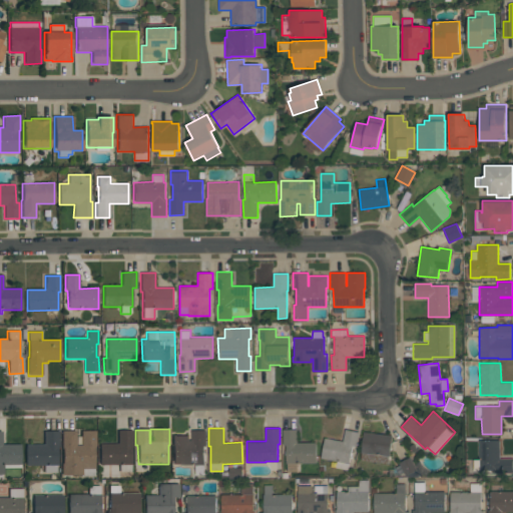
[(286,463),(286,445),(283,445),(283,429),(297,429),(298,442),(316,442),(316,463),(297,463),(297,472),(287,472),(287,463),(286,463)]
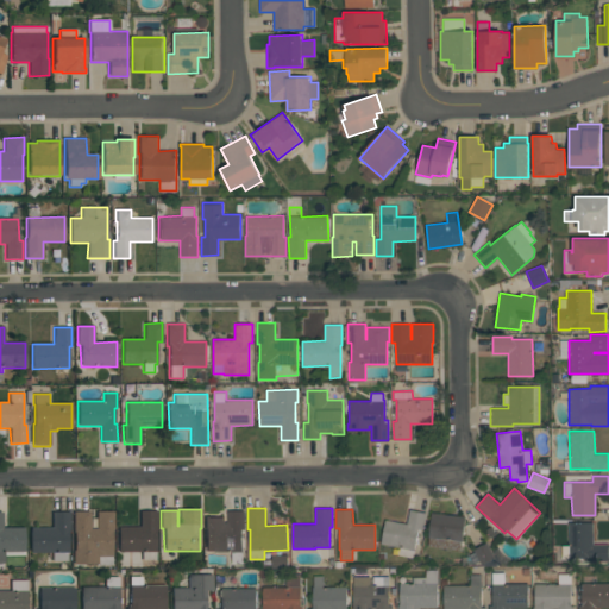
[(399,554),(400,547),(381,544),(385,520),(407,523),(409,509),(427,513),(424,531),(419,529),(413,558),(399,554)]
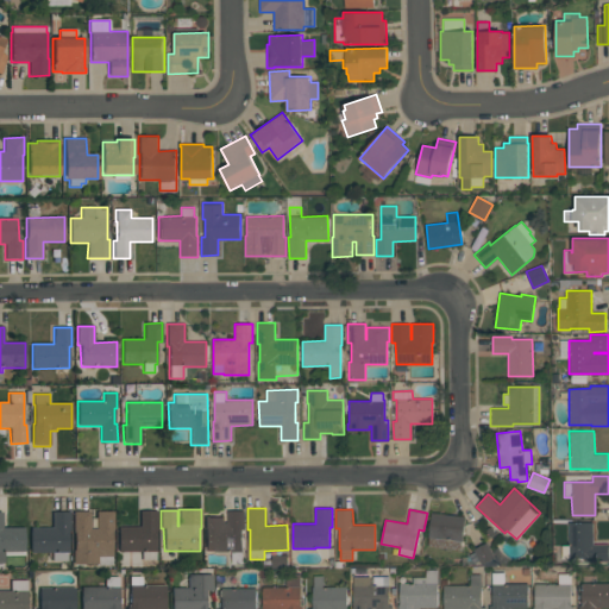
[(140,552),(118,553),(118,527),(139,527),(139,512),(157,510),(157,532),(156,532),(156,562),(140,562),(140,552)]
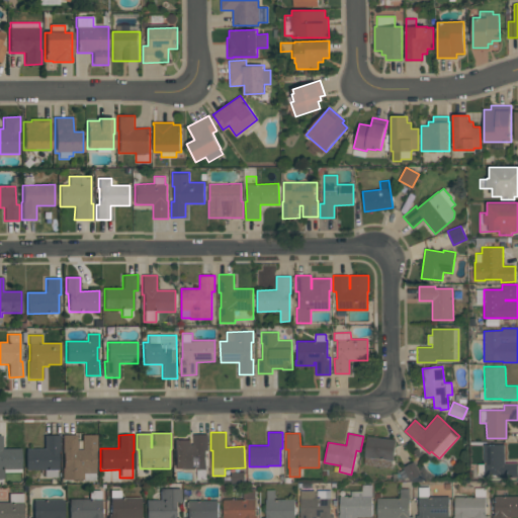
[(207,434),(207,450),(205,450),(205,480),(197,480),(197,468),(175,468),(175,449),(174,449),(174,439),(191,439),(191,444),(194,444),(193,434),(207,434)]
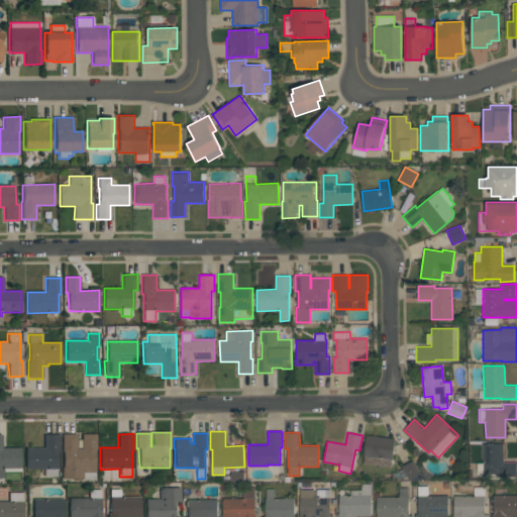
[(21,448),(21,472),(3,472),(3,479),(0,479),(0,434),(2,434),(2,448),(21,448)]
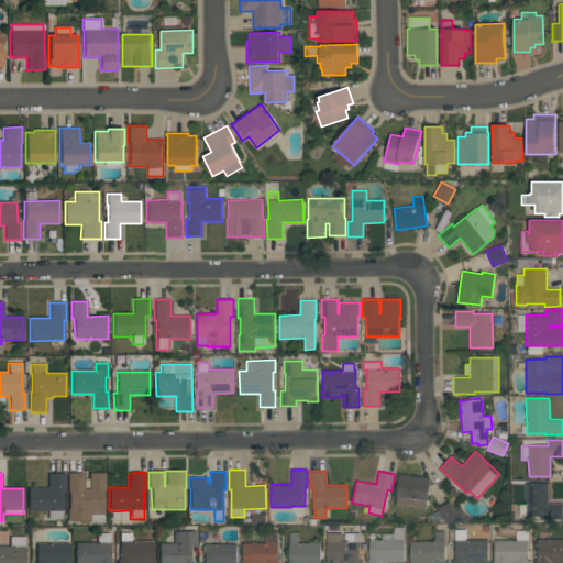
[(64,473),(64,492),(63,492),(64,511),(62,511),(62,519),(48,519),(47,511),(29,511),(28,488),(48,488),(47,474),(64,473)]
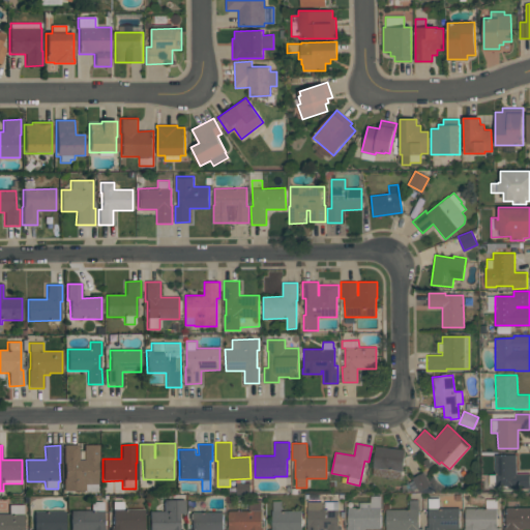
[(97,493),(83,493),(83,491),(63,492),(63,479),(64,479),(64,464),(63,464),(63,445),(78,445),(78,461),(84,461),(84,445),(98,445),(98,462),(97,462),(97,484),(97,493)]
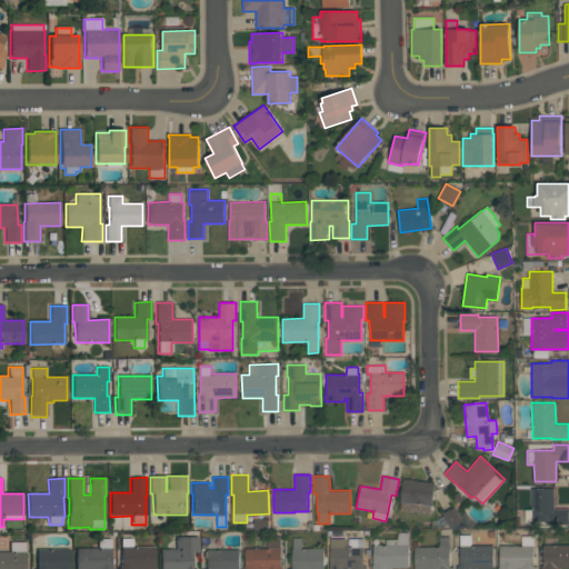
[(430,513),(400,510),(400,502),(403,479),(435,482),(432,506),(431,506),(430,513)]
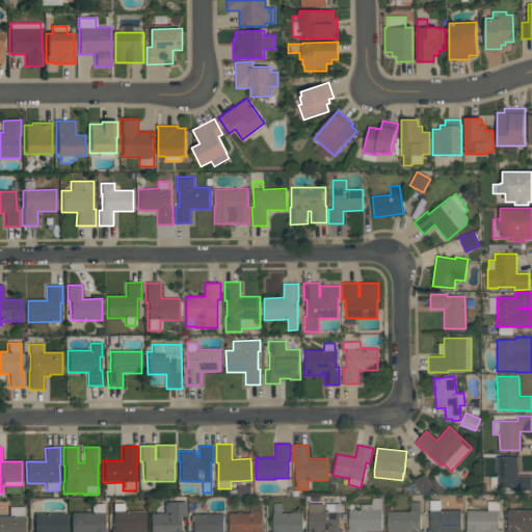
[(519,456),(519,475),(531,475),(531,490),(515,490),(515,487),(490,487),(490,476),(497,476),(497,456),(519,456)]
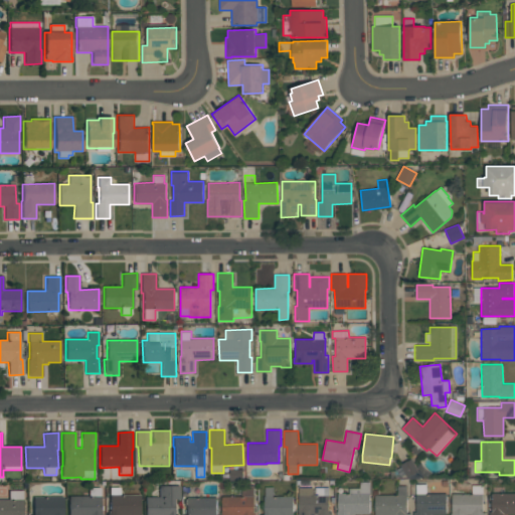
[(420,478),(408,479),(400,465),(411,459),(418,471),(419,471),(422,476),(420,478)]
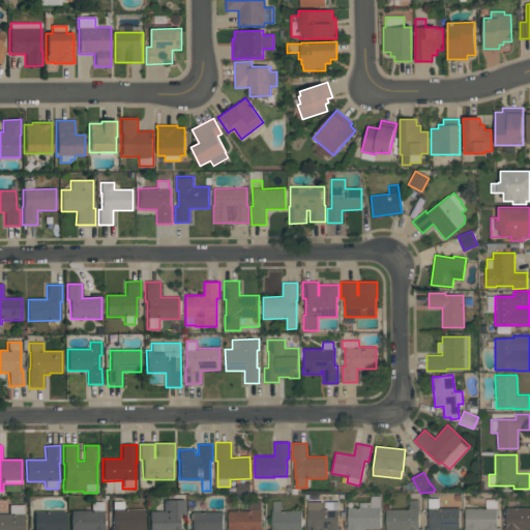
[(381,529),(362,529),(346,529),(346,526),(348,526),(348,507),(359,507),(359,502),(371,502),(371,496),(381,496),(381,529)]
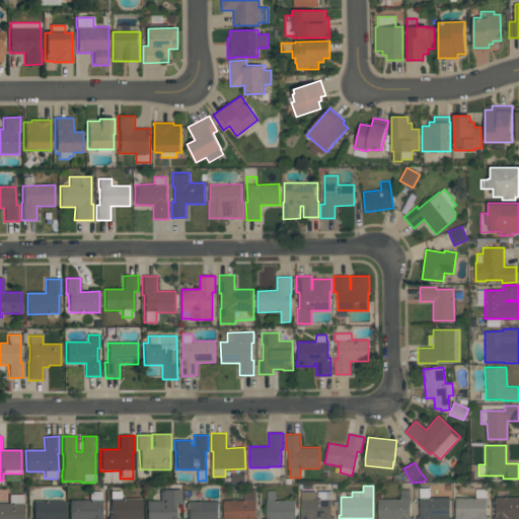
[(450,497),(450,518),(431,518),(417,518),(417,516),(420,516),(420,488),(430,488),(430,498),(450,497)]
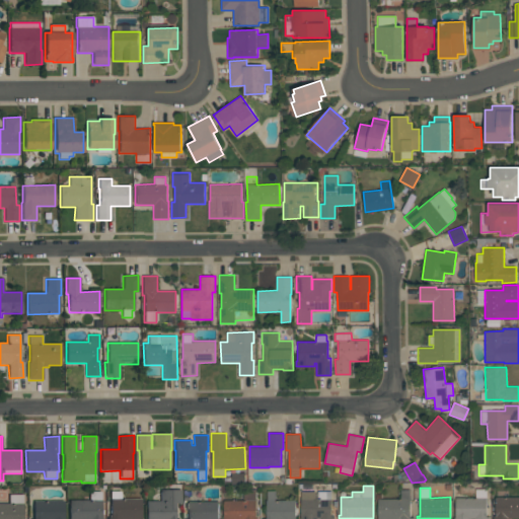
[(224,518),(224,500),(243,500),(243,489),(255,489),(255,518),(256,518),(224,518)]
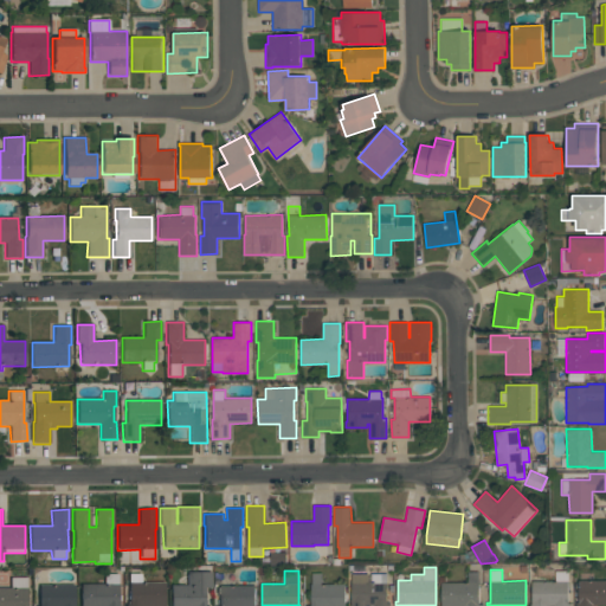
[(530,605),(530,604),(532,604),(532,581),(555,581),(555,571),(568,571),(568,603),(572,603),(572,605),(530,605)]
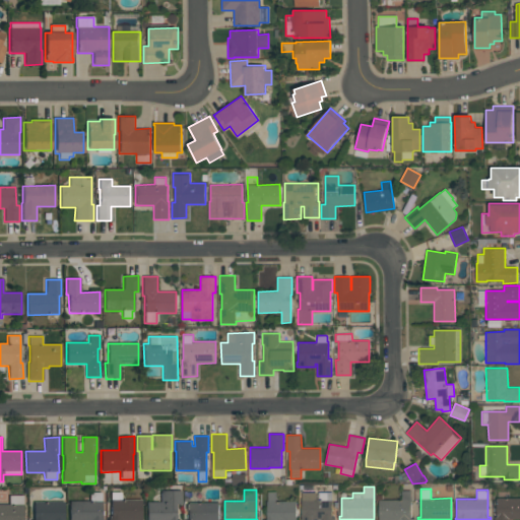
[(146,519),(146,503),(160,502),(160,491),(181,491),(182,505),(176,505),(176,519),(146,519)]
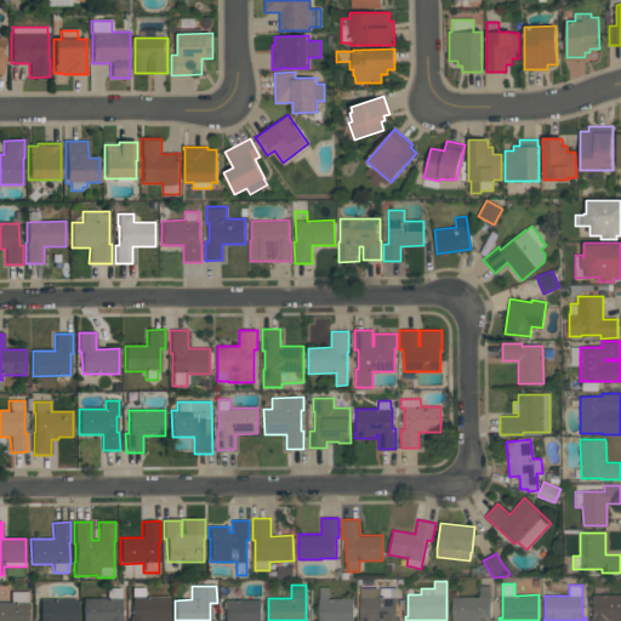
[(490,586),(490,597),(491,597),(491,619),(494,619),(494,620),(453,620),(453,597),(479,597),(479,586),(490,586)]
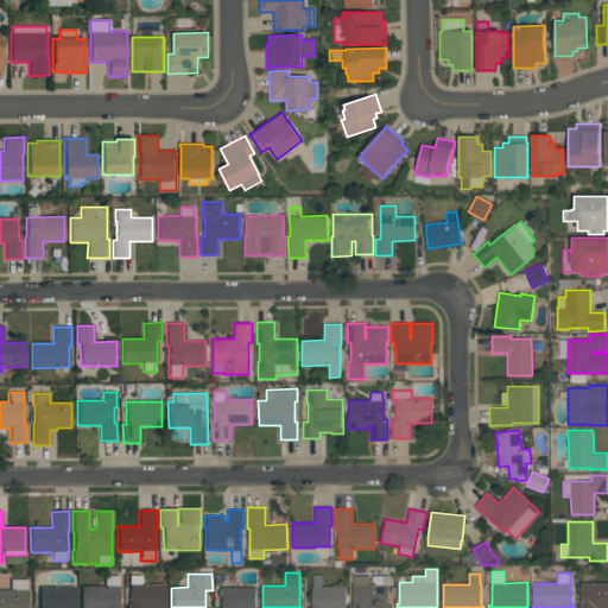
[(312,607),(311,586),(312,586),(312,575),(322,575),(322,586),(346,586),(346,607),(312,607)]
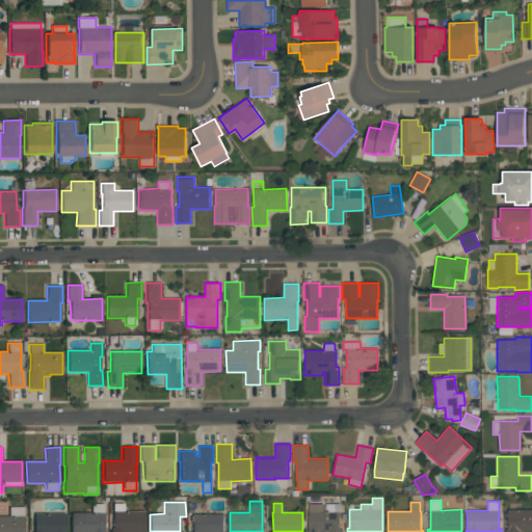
[(340,503),(340,529),(343,529),(343,531),(308,531),(308,530),(309,530),(309,503),(323,503),(323,505),(325,505),(325,503),(340,503)]
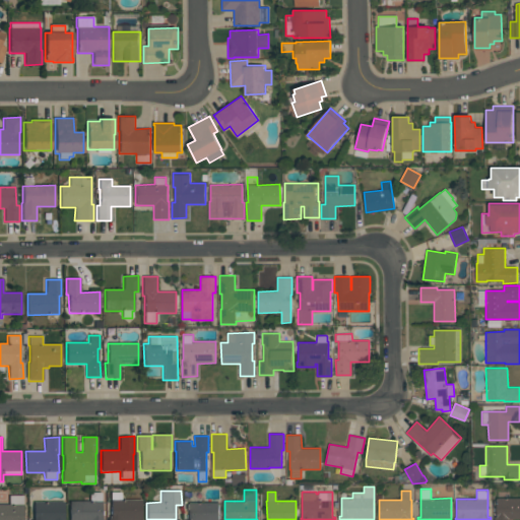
[(69,519),(69,502),(89,502),(89,493),(101,493),(101,501),(102,501),(102,519),(69,519)]
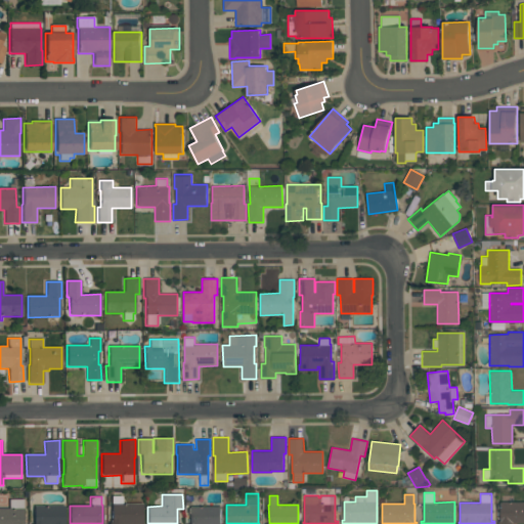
[(108,523),(112,523),(112,496),(122,496),(122,504),(142,504),(142,523),(108,523)]
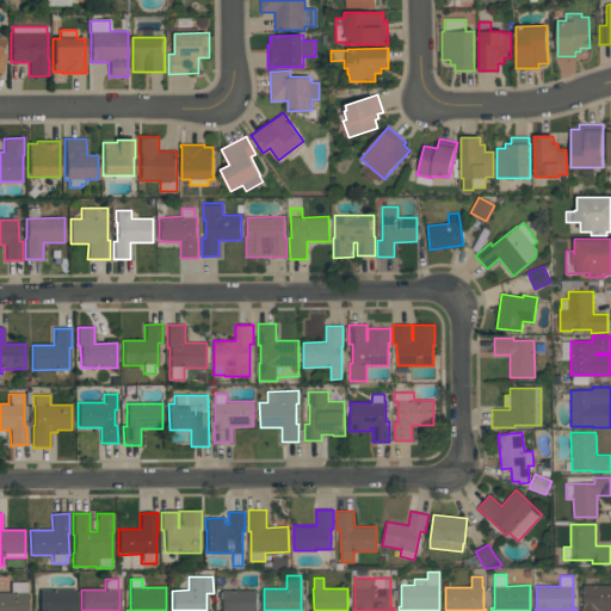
[(0,610),(0,593),(10,593),(10,582),(26,582),(26,610),(0,610)]
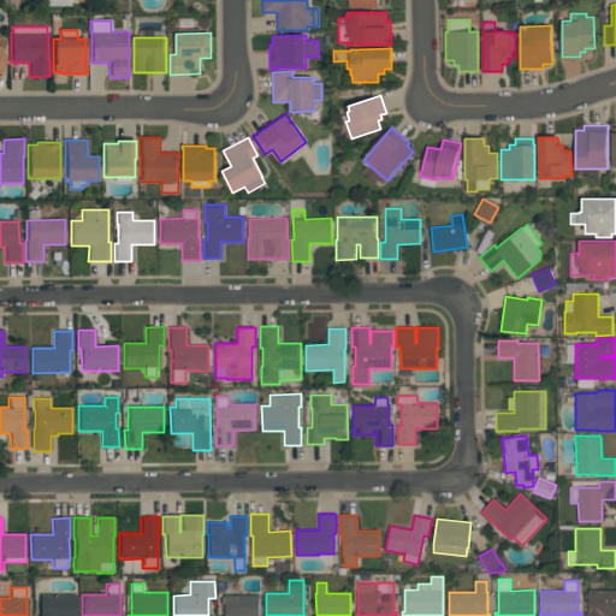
[(615,614),(603,615),(586,615),(586,612),(588,612),(588,590),(615,590),(615,614)]
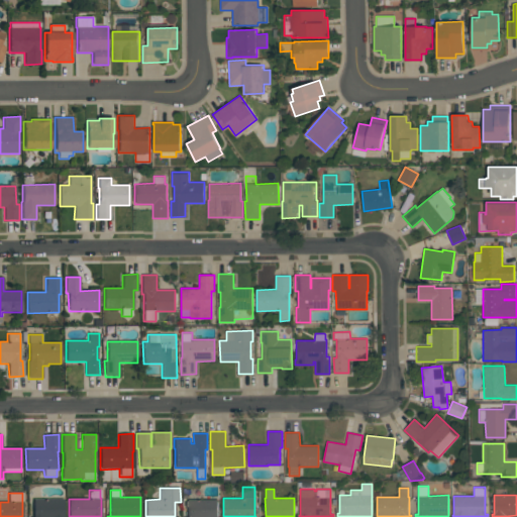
[(33,516),(33,499),(64,499),(64,516),(33,516)]
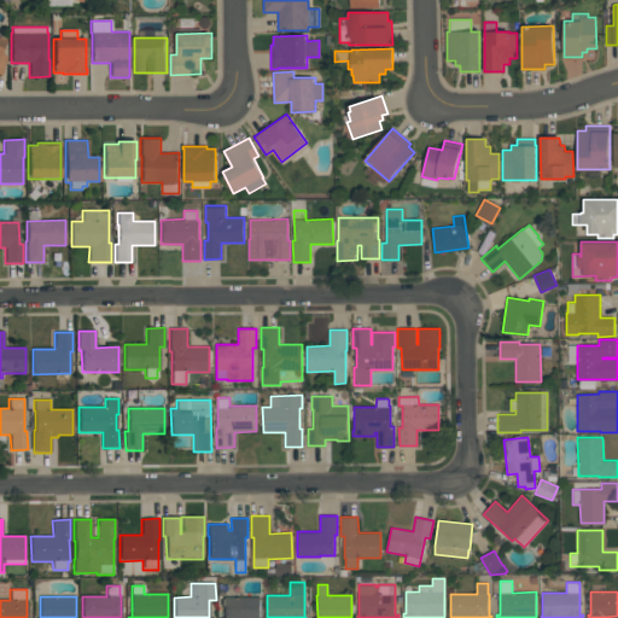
[(223,617),(223,596),(260,596),(260,617),(223,617)]
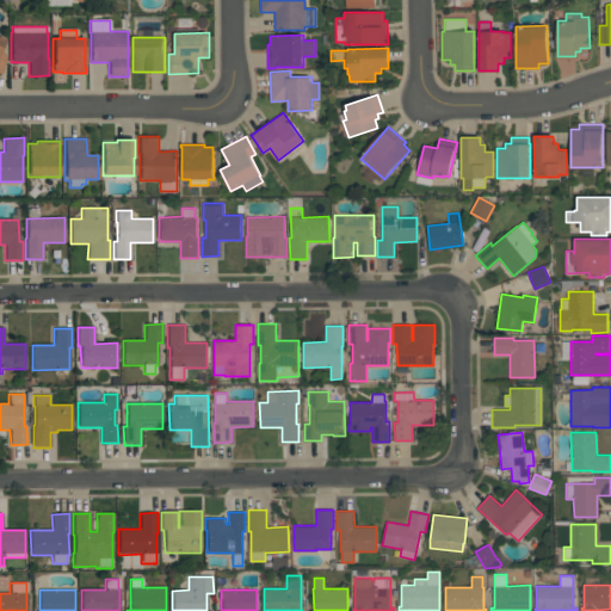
All buildings are outlined.
